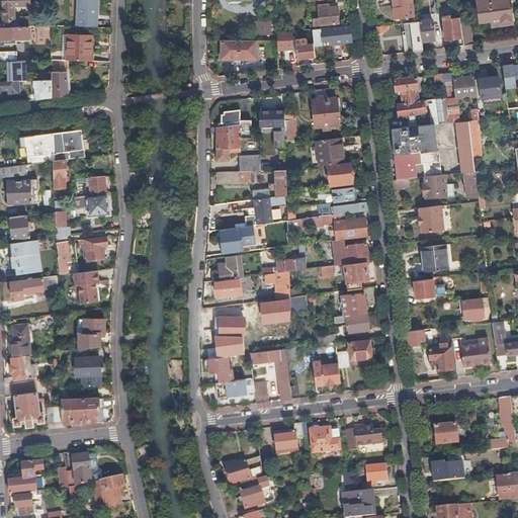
[(30,5),(29,0),(3,0),(4,21),(14,21),(14,6),(30,5)]
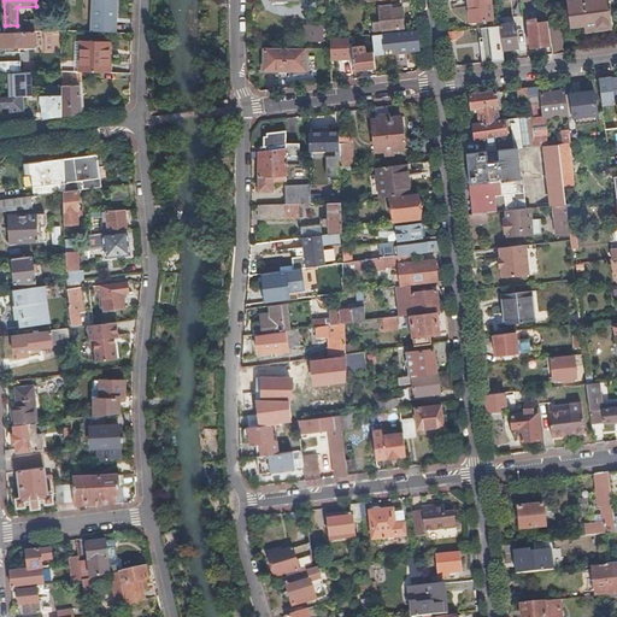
[(493,19),(489,0),(468,0),(470,22),(493,19)]
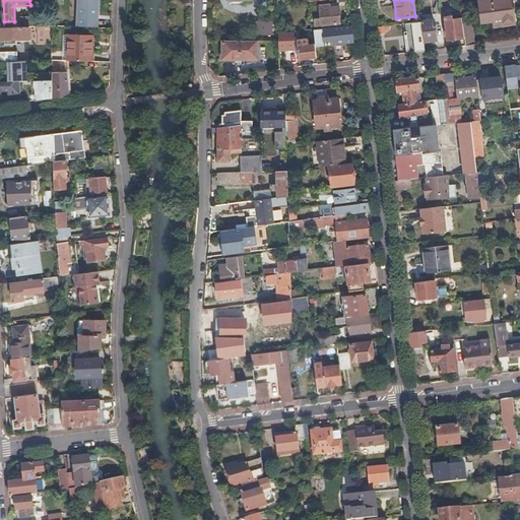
[(514,17),(512,0),(511,0),(479,0),(480,10),(481,21),(494,20),(513,17),(514,17)]
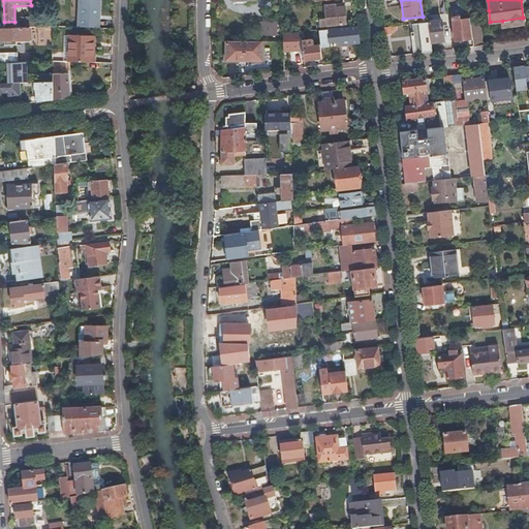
[(346,24),(344,6),(335,7),(335,5),(324,6),(325,20),(316,21),(316,28),(346,24)]
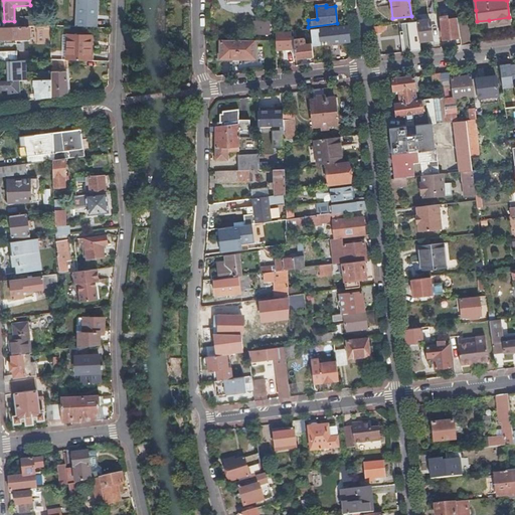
[(460,32),(458,18),(449,19),(449,16),(441,17),(444,40),(460,37),(460,32)]
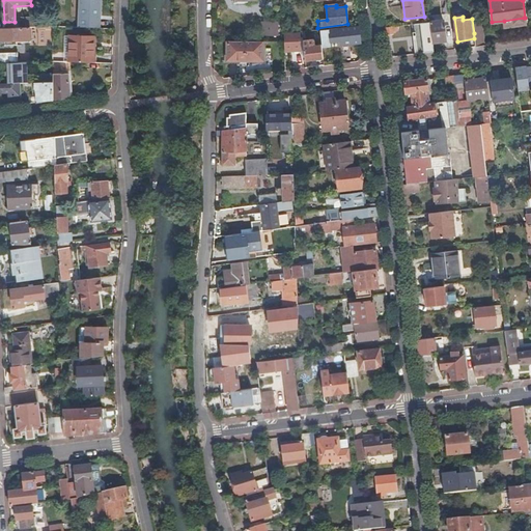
[(39,27),(39,18),(22,18),(22,27),(31,27),(39,27)]
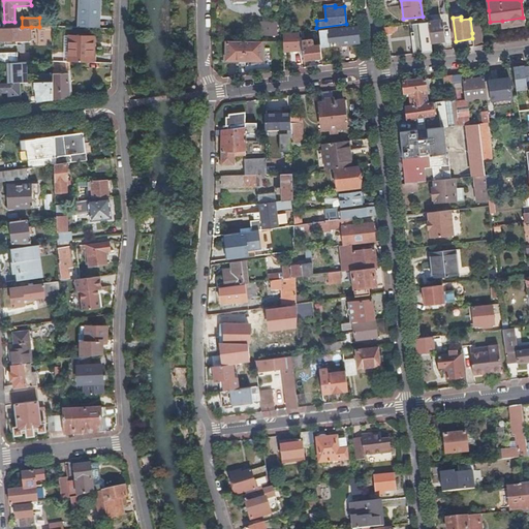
[(277,35),(277,22),(266,21),(266,35),(277,35)]
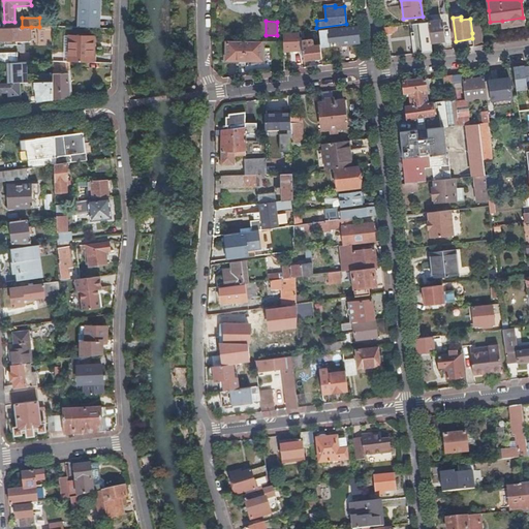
[(443,34),(442,21),(429,22),(431,42),(440,41),(440,35),(443,34)]
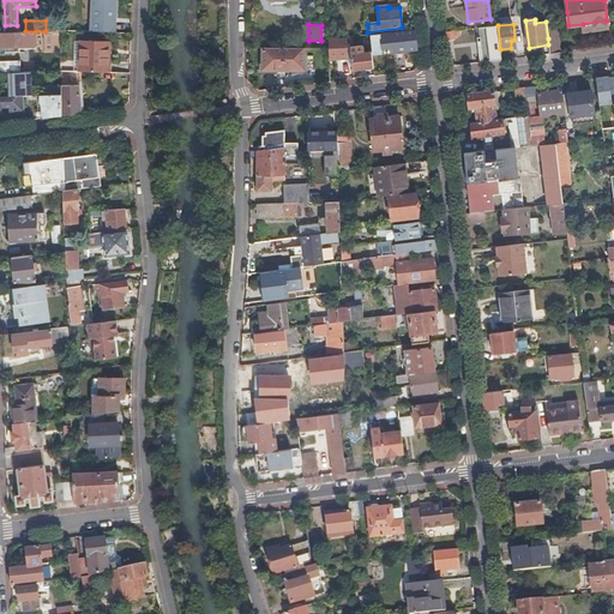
[(500,49),(498,25),(486,26),(487,31),(491,61),(501,60),(500,49)]
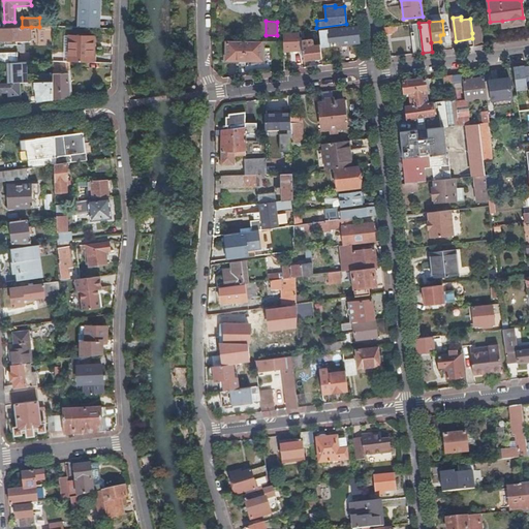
[(360,43),(358,26),(327,29),(328,36),(328,38),(339,37),(340,45),(360,43)]
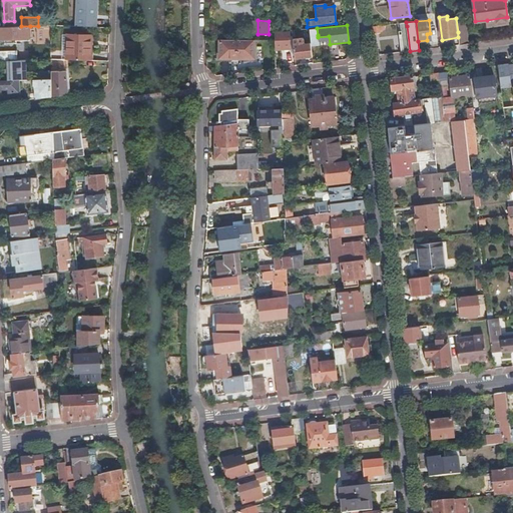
[(27,31),(27,30),(30,29),(30,26),(21,26),(0,26),(0,38),(16,38),(15,32),(27,31)]
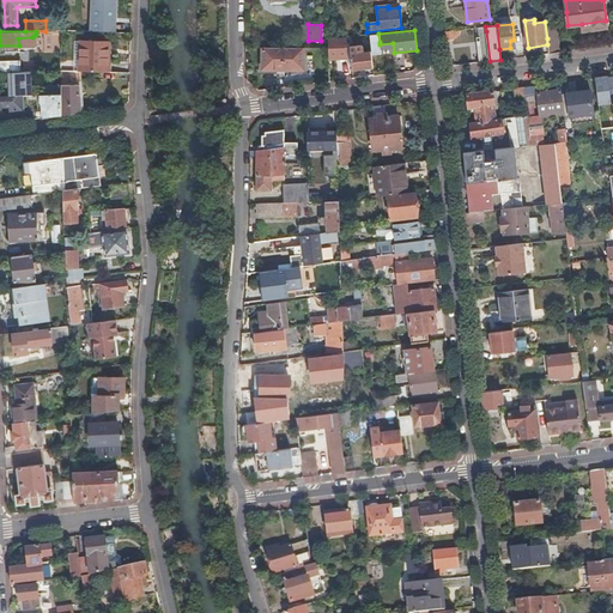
[(557,47),(556,37),(547,38),(547,44),(548,54),(560,53),(559,47),(557,47)]
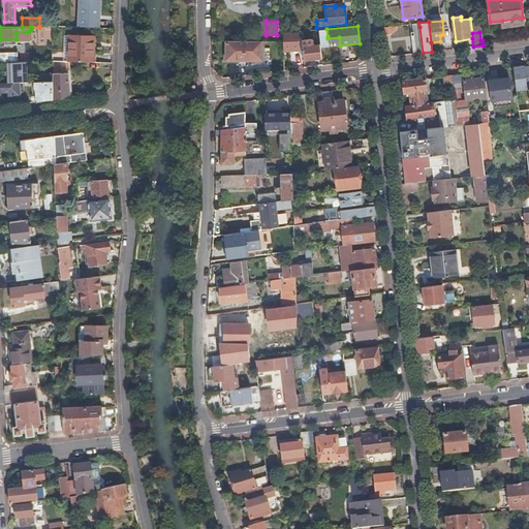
[(300,50),(299,37),(291,39),(290,33),(283,33),(283,41),(284,51),(300,50)]
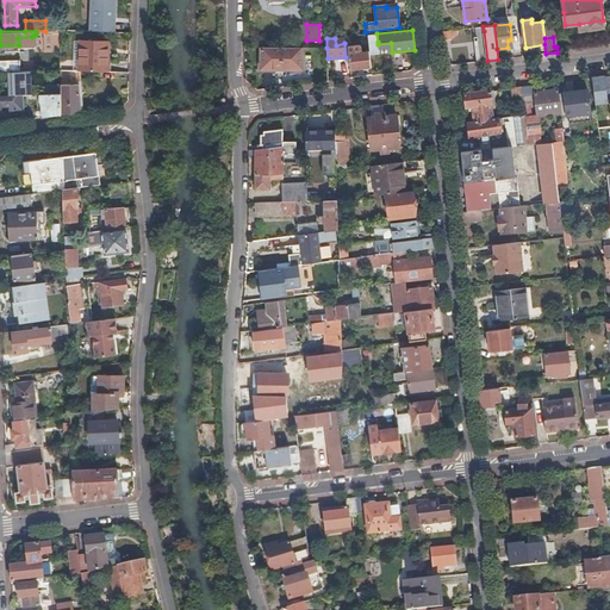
[(107,72),(109,42),(81,41),(80,70),(107,72)]
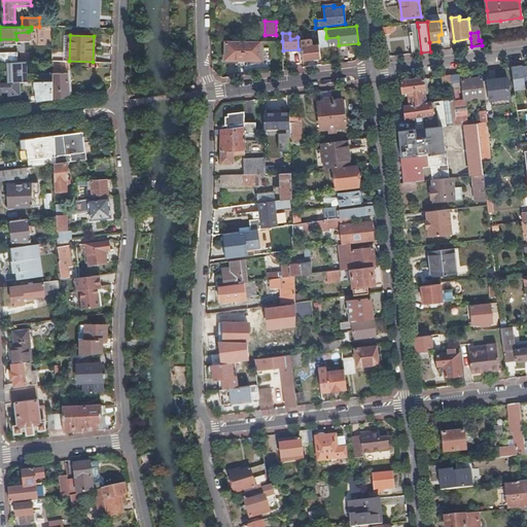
[(261,61),(261,41),(225,40),(225,61),(261,61)]
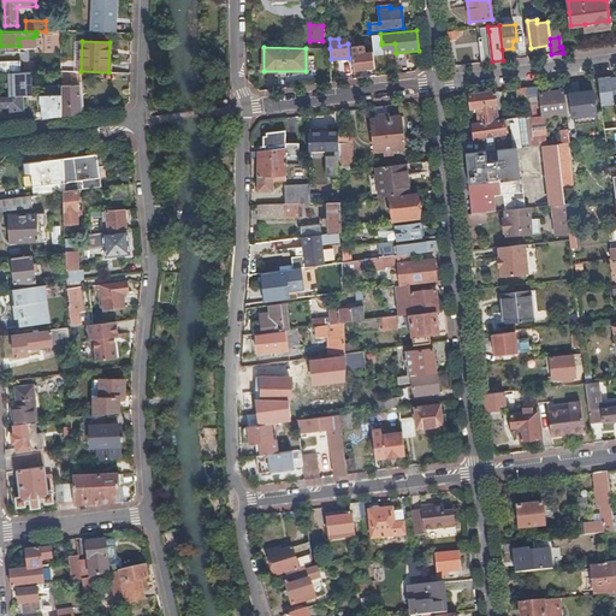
[(375,67),(373,52),(351,54),(354,70),(375,67)]
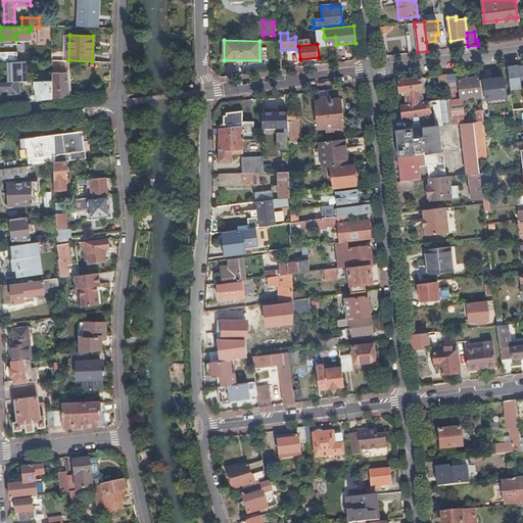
[(24,60),(24,50),(16,50),(16,51),(0,51),(0,61),(8,62),(16,61),(16,60),(24,60)]
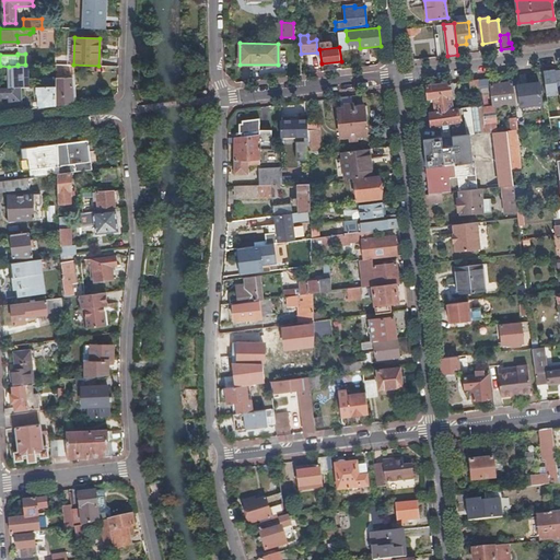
[(372,61),(372,70),(384,70),(384,61),(372,61)]
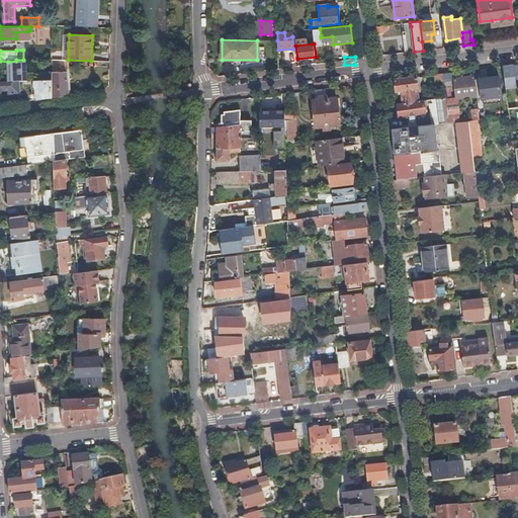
[(66,68),(66,60),(52,60),(52,69),(66,68)]
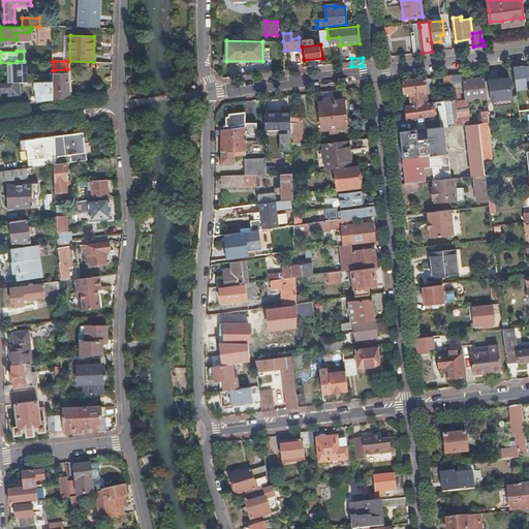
[(27,82),(26,73),(26,70),(26,62),(24,62),(17,62),(8,63),(8,71),(5,71),(5,74),(8,74),(9,83),(21,83),(27,82)]
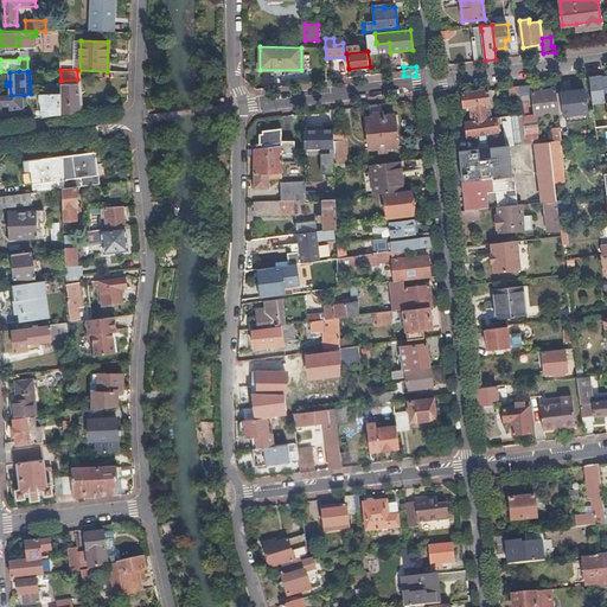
[(605,84),(604,75),(590,77),(594,104),(604,103),(604,98),(604,97),(602,84),(605,84)]
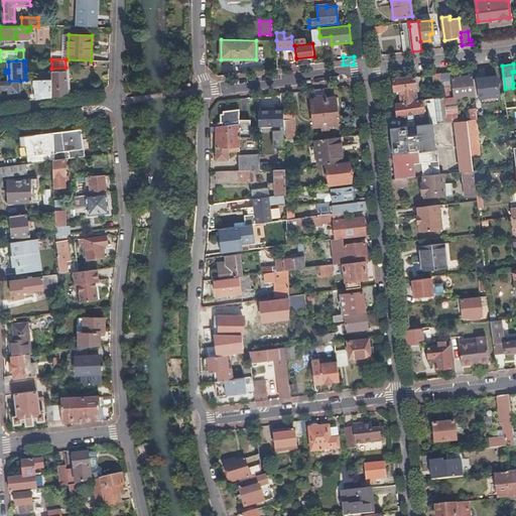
[(69,95),(66,68),(51,69),(51,72),(51,79),(51,97),(69,95)]
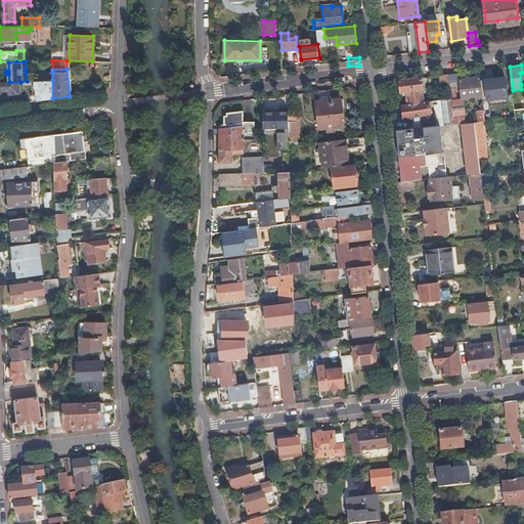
[(52,80),(52,73),(36,73),(36,81),(52,80)]
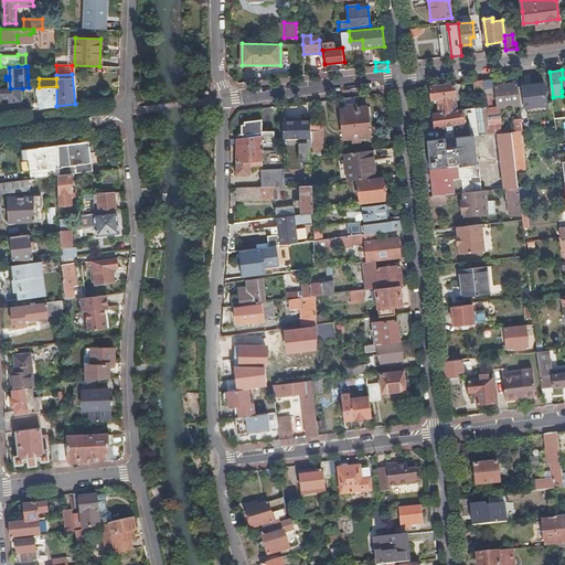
[(483,81),(475,82),(477,96),(486,95),(483,81)]
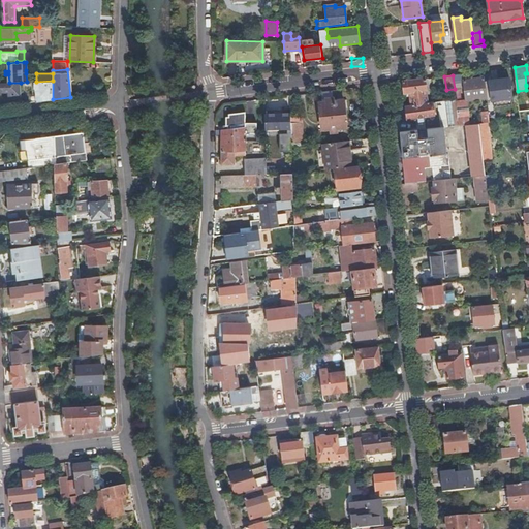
[(468,101),(487,98),(485,78),(464,81),(467,101),(468,101)]
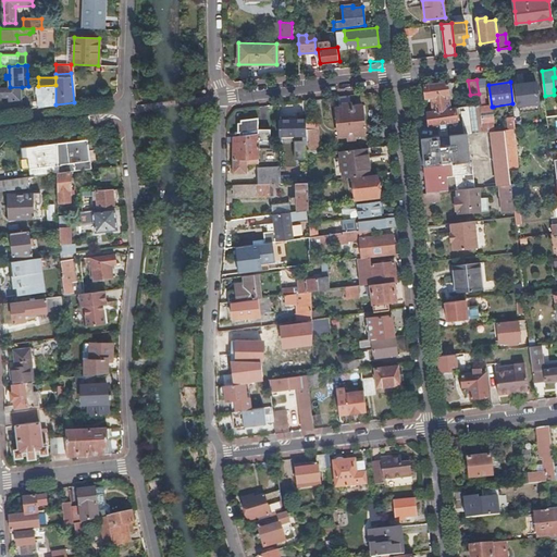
[(452,110),(448,83),(424,86),(426,98),(432,97),(434,112),(452,110)]
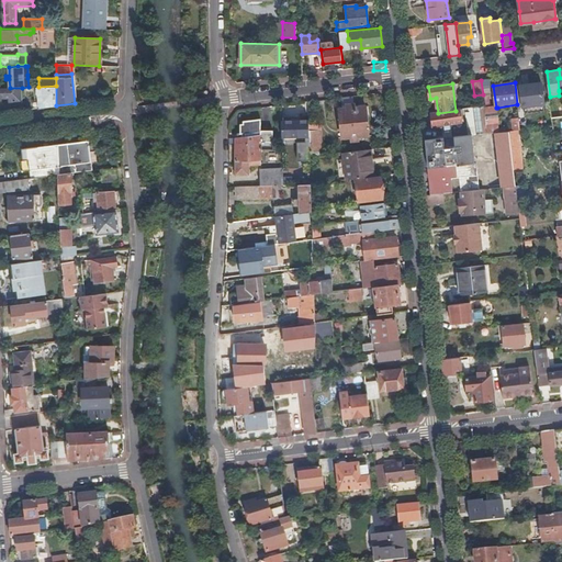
[(542,83),(520,86),(524,107),(544,104),(542,83)]
